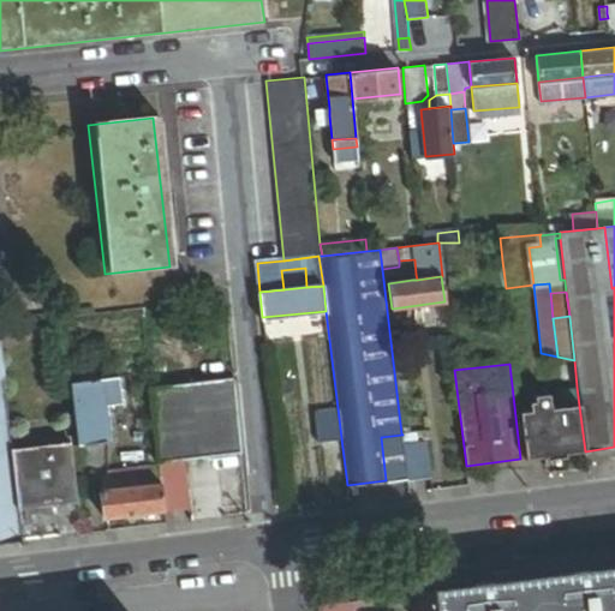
[(0,543),(21,540),(17,508),(10,449),(9,442),(1,375),(0,373),(0,543)]
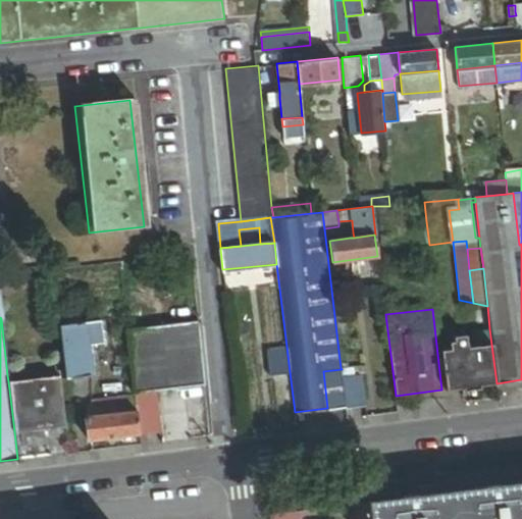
[(154,387),(203,381),(196,319),(126,327),(133,384),(134,390),(154,387)]
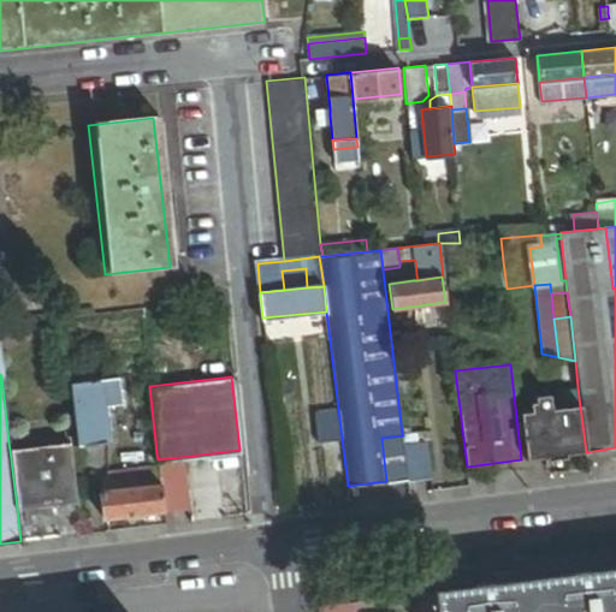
[(101,406),(117,404),(113,378),(69,382),(73,423),(69,423),(70,435),(71,443),(71,446),(106,441),(101,406)]
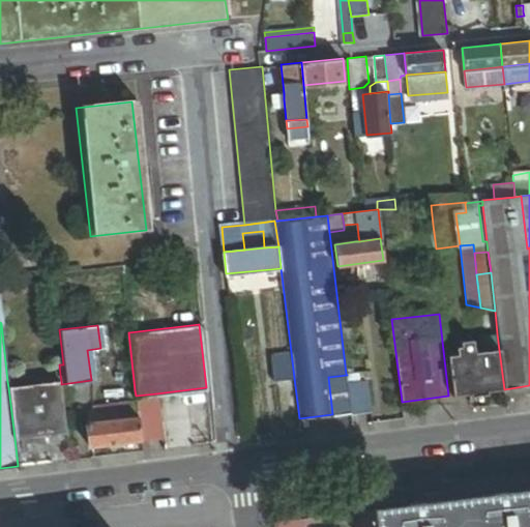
[(482,351),(499,350),(497,333),(480,335),(482,351)]
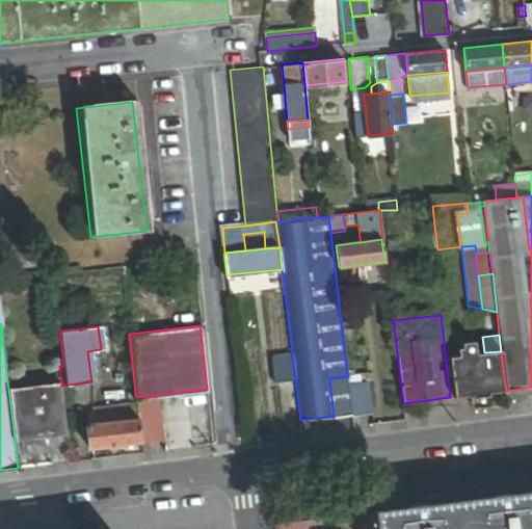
[(462,342),(463,355),(476,353),(475,341),(462,342)]
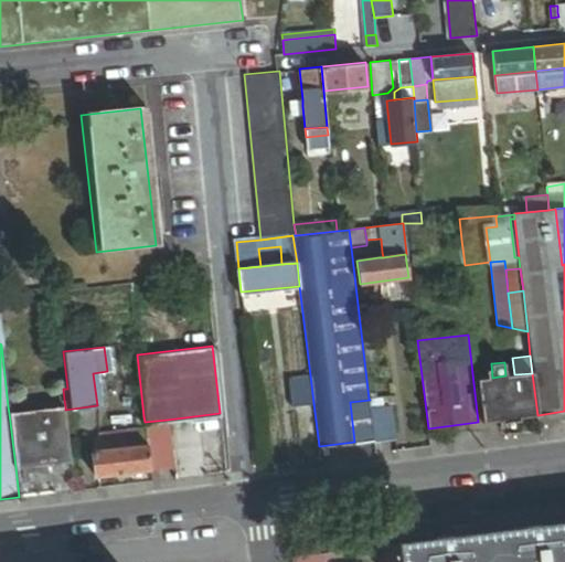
[(492,378),(477,379),(482,422),(537,415),(532,373),(514,374),(505,375),(492,378)]
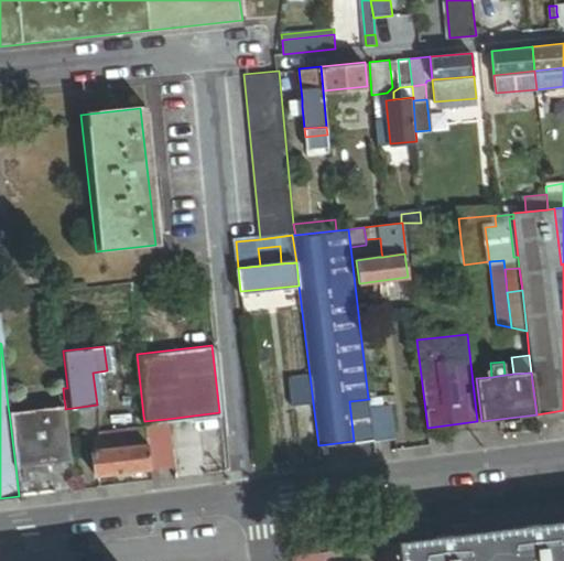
[(313,402),(310,375),(288,378),(291,406),(313,402)]
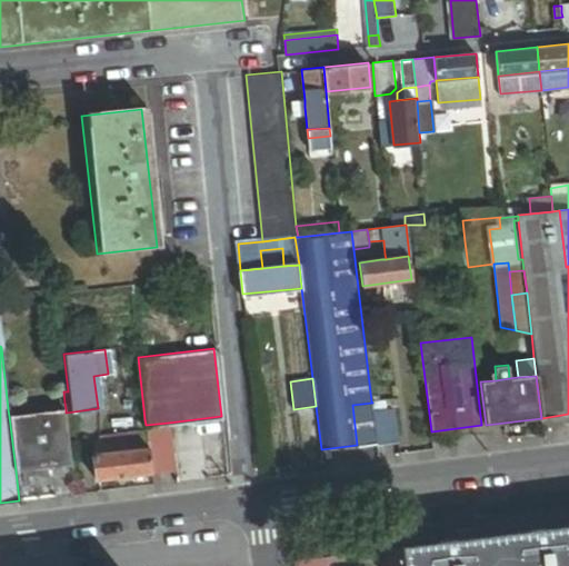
[(382,400),(371,401),(372,403),(372,409),(383,408),(382,400)]
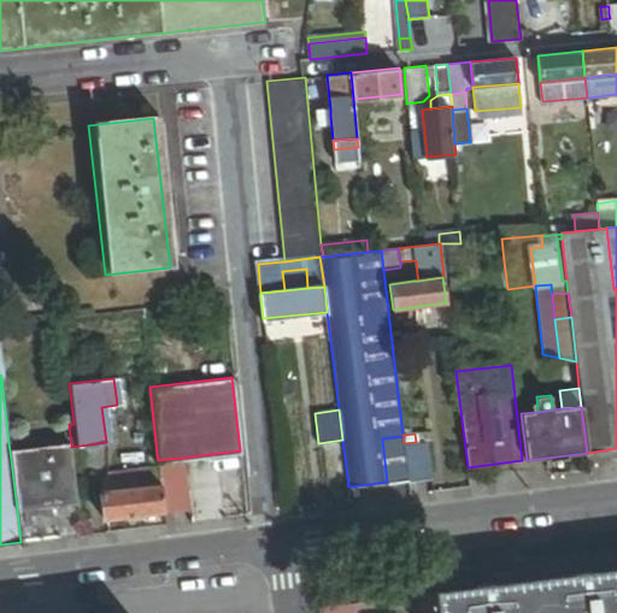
[(71,443),(70,436),(9,443),(10,451),(71,443)]
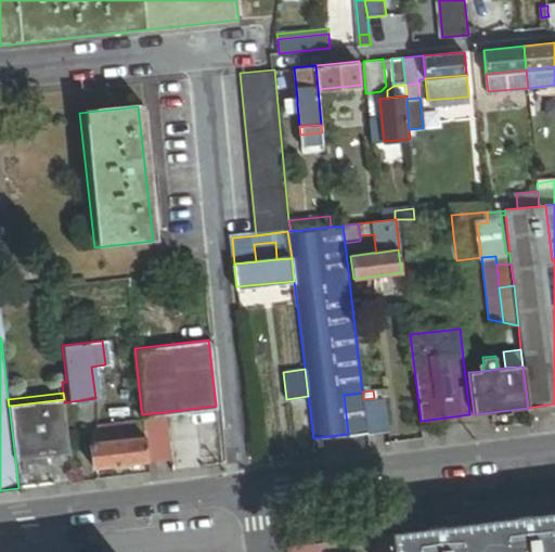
[(363,399),(363,393),(344,395),(348,434),(368,432),(363,399)]
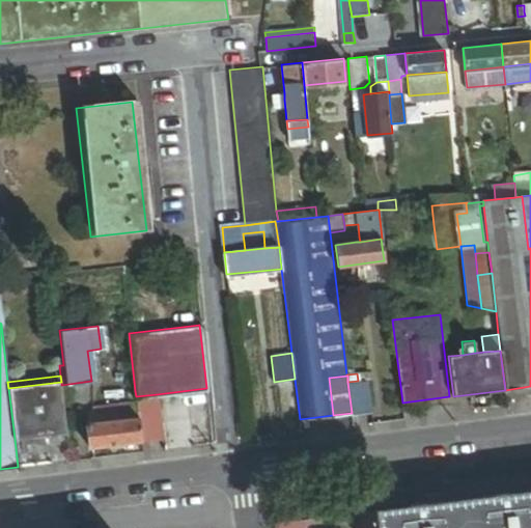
[(347,382),(352,413),(369,411),(365,380),(358,381),(347,382)]
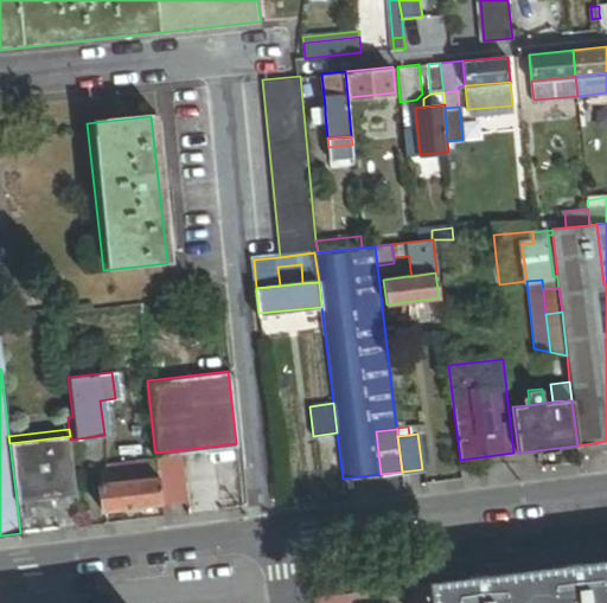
[(10,443),(17,501),(23,501),(45,498),(76,494),(70,440),(70,436),(10,443)]
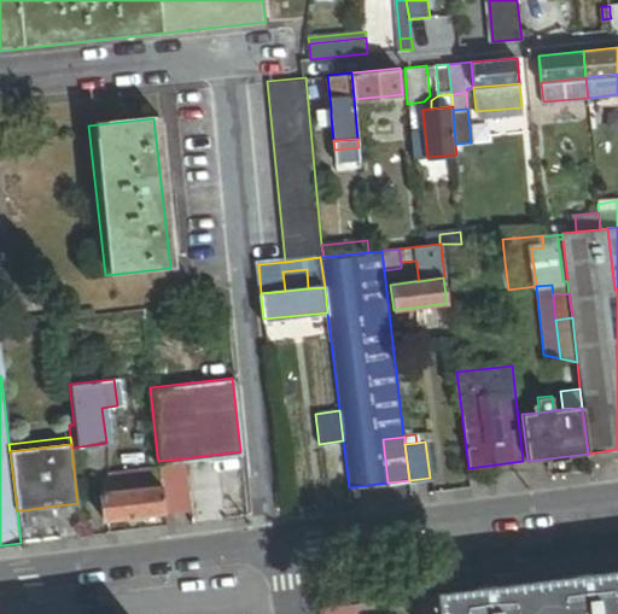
[(157,455),(127,458),(128,469),(158,466),(158,461),(157,455)]
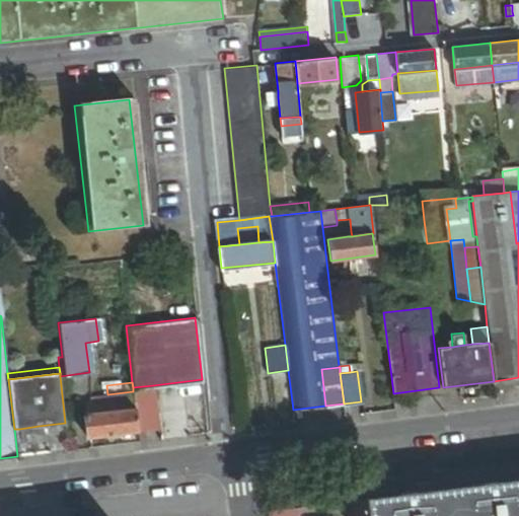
[(134,397),(154,395),(153,385),(133,387),(133,391),(134,397)]
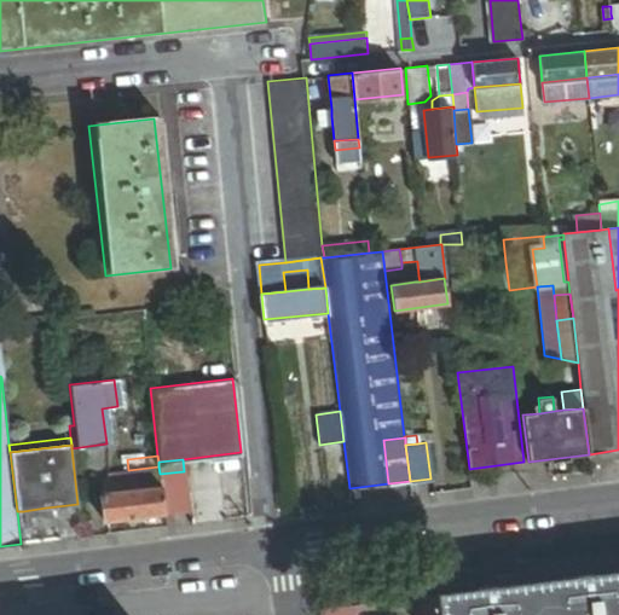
[(160,474),(158,466),(128,470),(108,474),(102,493),(161,486),(160,474)]
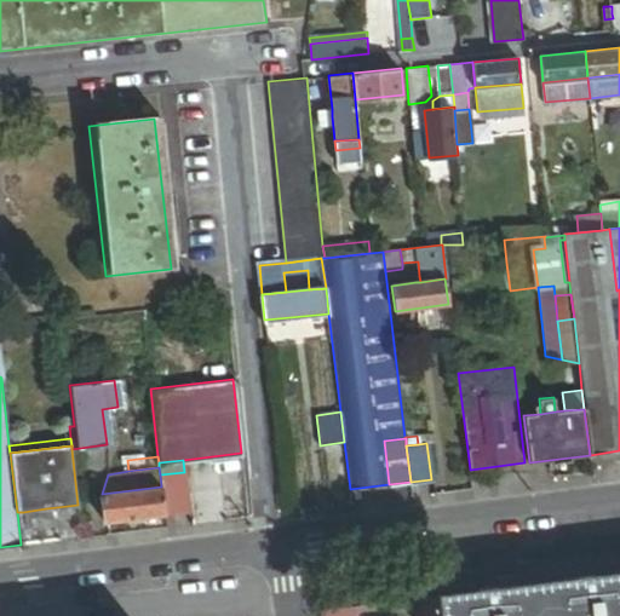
[(161,487),(164,513),(189,511),(184,472),(160,475),(161,487)]
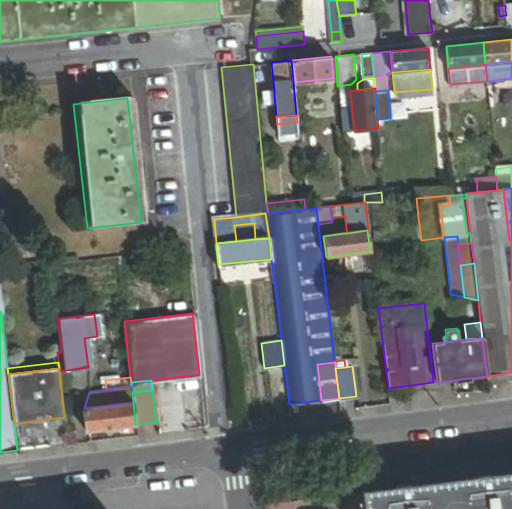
[(86,430),(135,424),(133,402),(84,408),(86,430)]
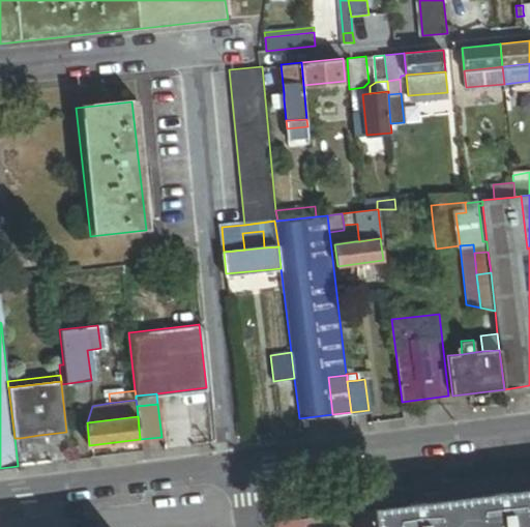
[(39,435),(20,438),(21,450),(29,449),(28,442),(40,441),(39,435)]
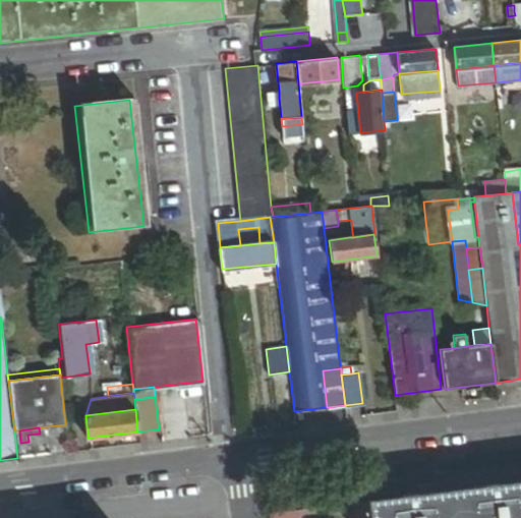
[(520,517),(520,480),(395,498),(398,517),(520,517)]
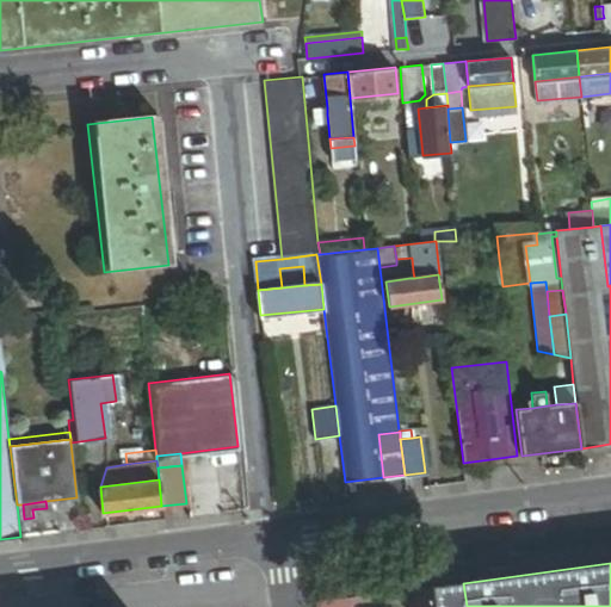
[(467,606),(463,583),(431,587),(433,606),(467,606)]
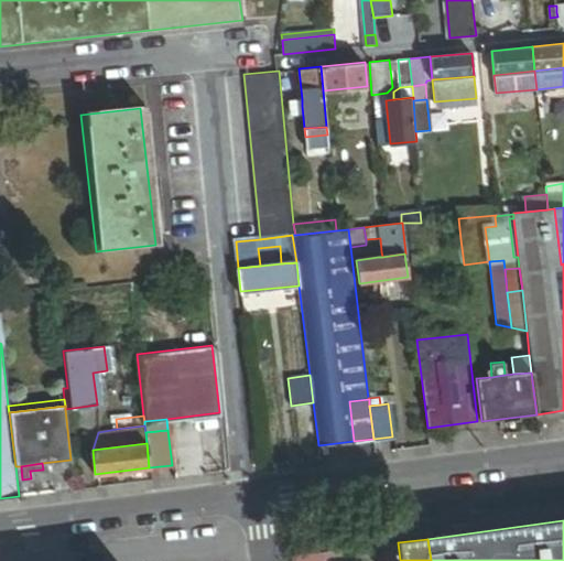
[(400,560),(398,542),(380,545),(382,560),(400,560)]
